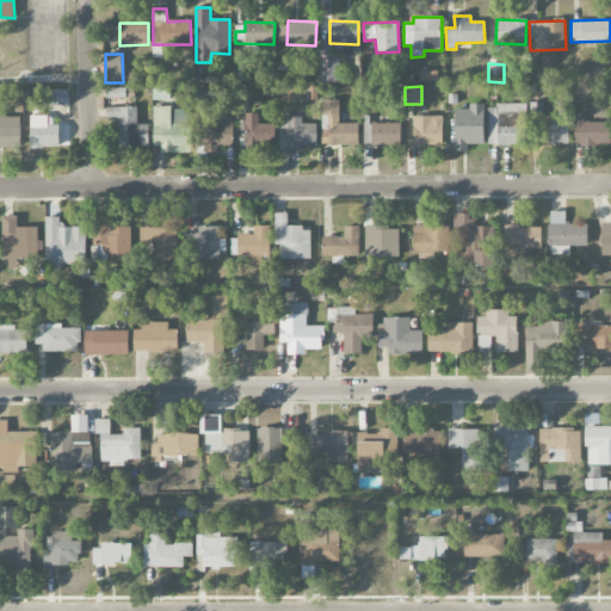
[(236,102),(252,102),(252,87),(236,87),(236,102)]
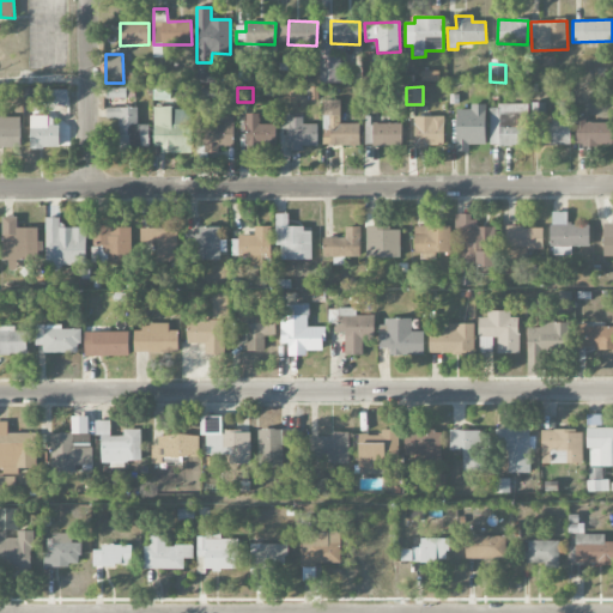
[(107,98),(126,98),(126,89),(107,89),(107,98)]
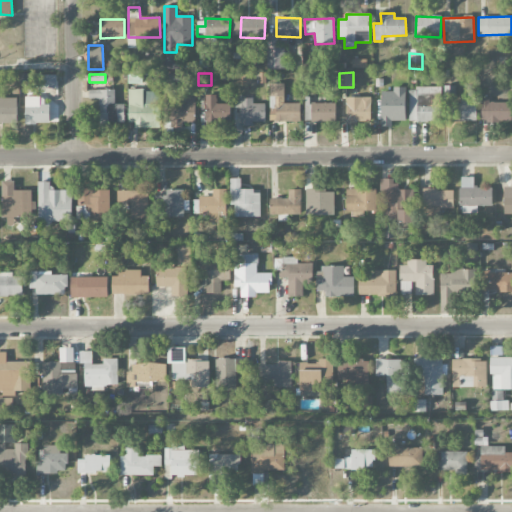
[(56,75),(41,75),(41,89),(57,89),(56,75)]
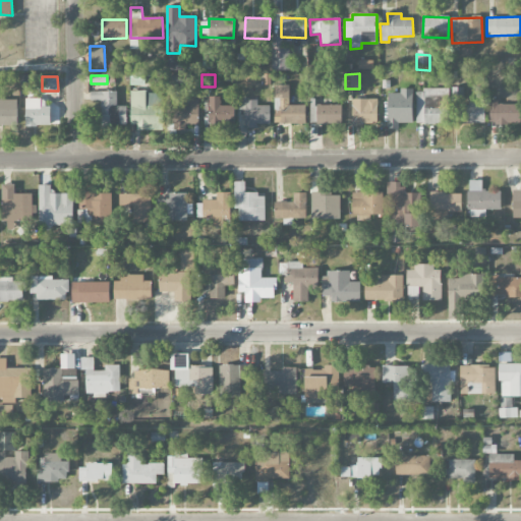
[(305,106),(289,105),(289,85),(275,85),(274,117),(281,118),(281,124),(305,124),(305,106)]
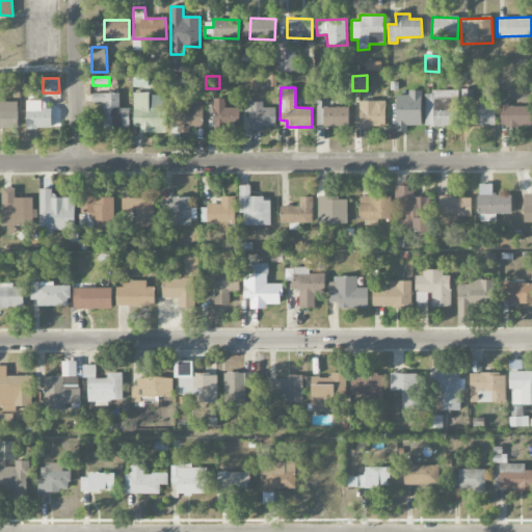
[(422,126),(421,90),(407,91),(408,96),(396,96),(397,132),(407,132),(407,126),(422,126)]
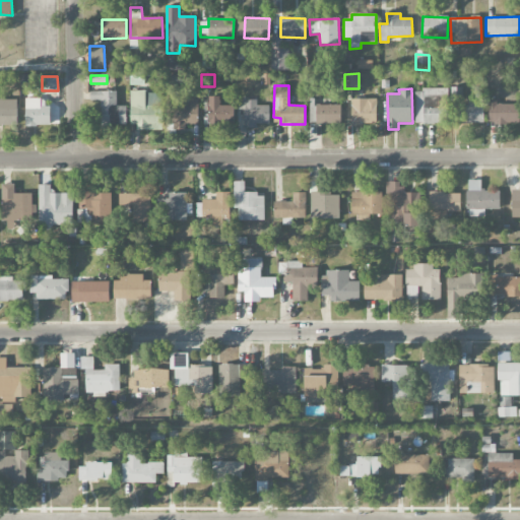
[(462,88),(451,89),(451,101),(463,101),(462,88)]
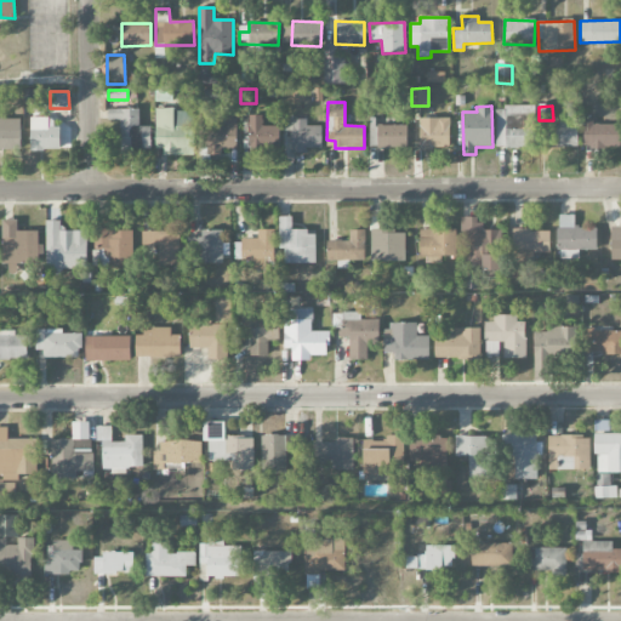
[(535,147),(535,107),(496,107),(497,148),(535,147)]
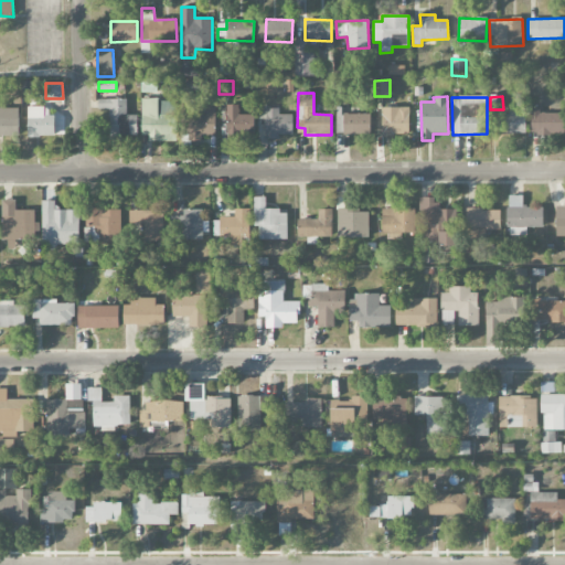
[(137,115),(127,116),(127,99),(98,100),(98,109),(110,109),(110,137),(138,137),(137,115)]
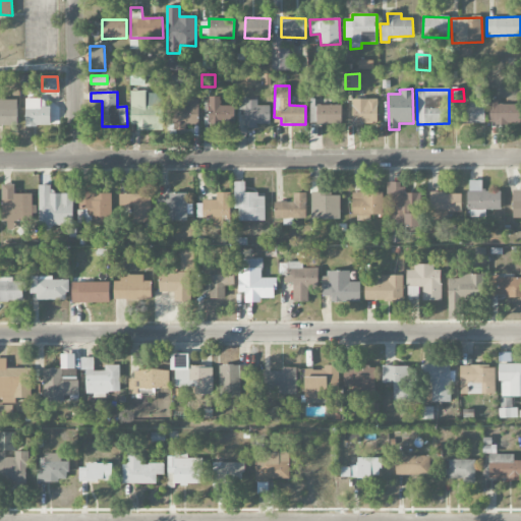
[(130,129),(162,129),(162,93),(131,93),(130,129)]
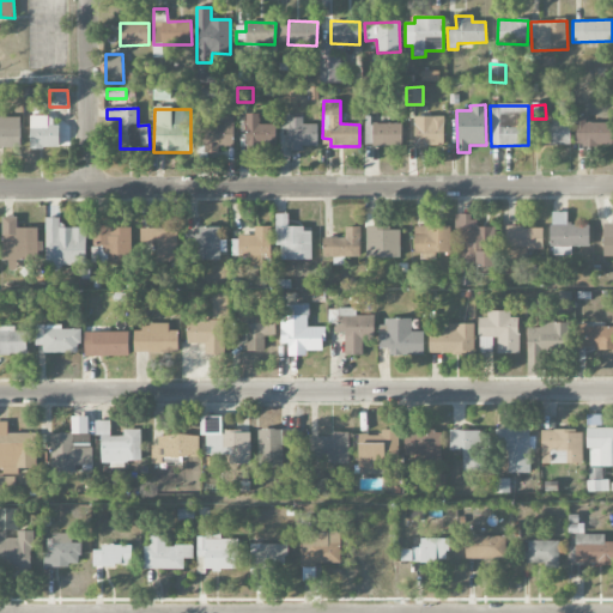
[(234,146),(234,111),(222,111),(222,125),(205,125),(205,147),(234,146)]
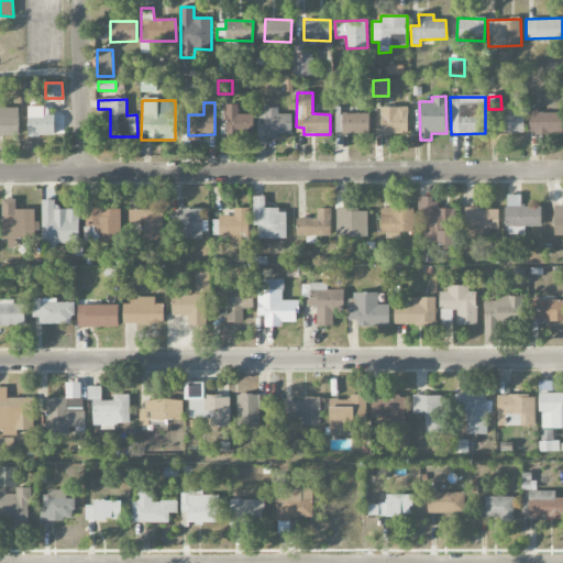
[(252,114),(238,114),(238,105),(225,105),(227,142),(240,141),(240,135),(253,135),(252,114)]
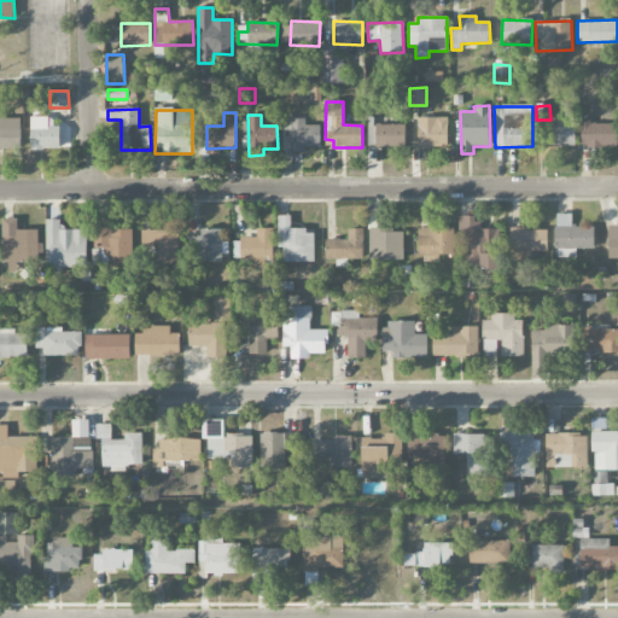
[(50,117),(30,117),(31,150),(60,150),(60,127),(50,127),(50,117)]
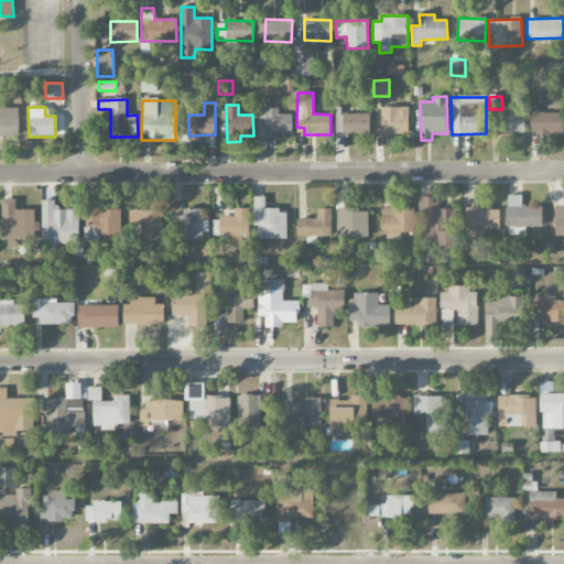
[(409,107),(381,108),(381,136),(409,136),(409,107)]
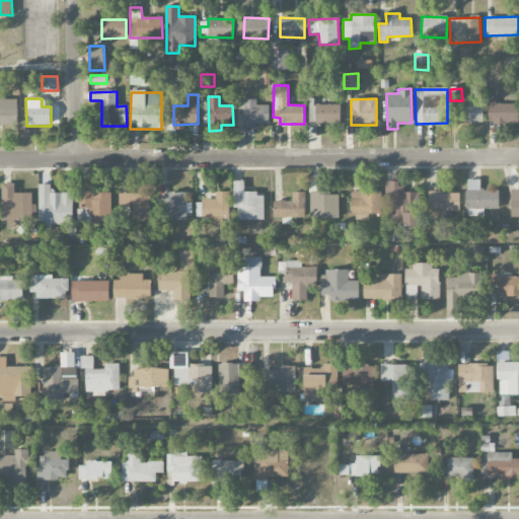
[(17,99),(0,99),(0,125),(17,125),(17,99)]
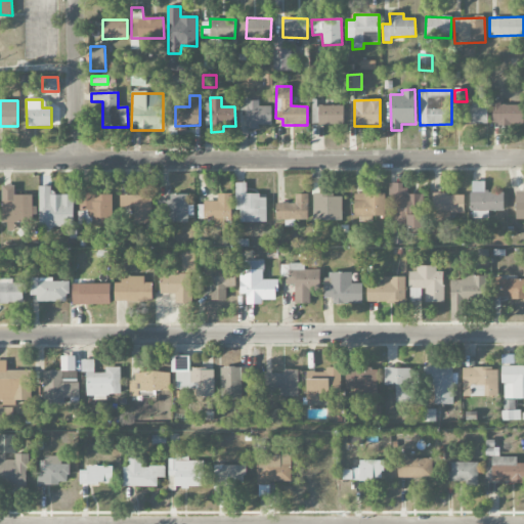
[(271,106),(259,106),(259,101),(247,100),(246,129),(258,129),(258,125),(271,125),(271,106)]
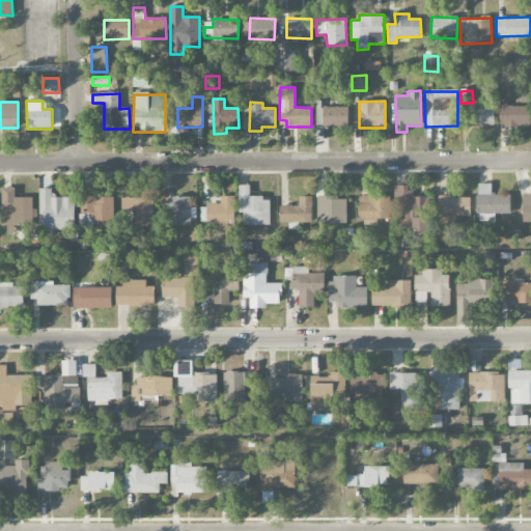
[(495,126),(494,102),(477,102),(477,106),(469,106),(469,127),(495,126)]
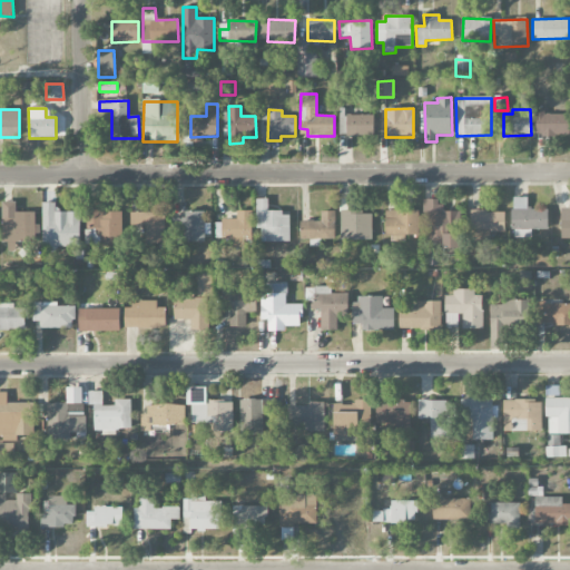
[(569,135),(569,115),(544,114),(544,109),(536,109),(534,134),(569,135)]
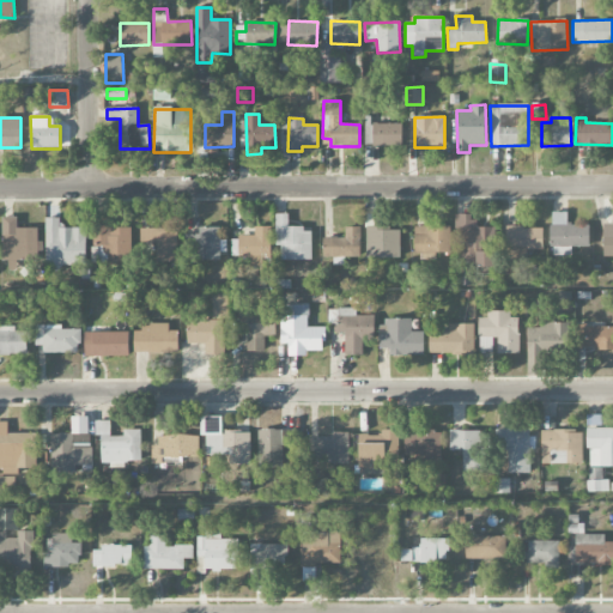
[(401,123),(372,125),(374,147),(402,146),(401,123)]
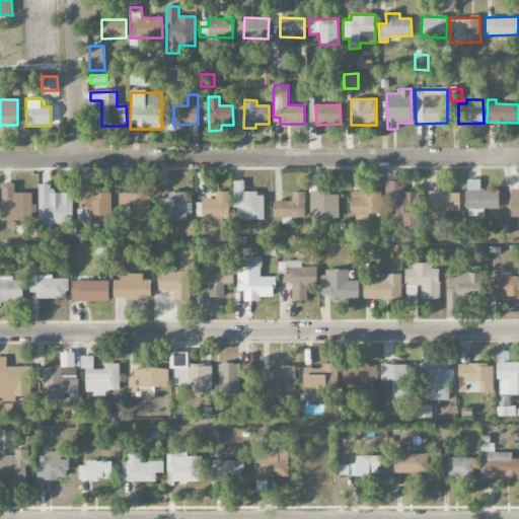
[(499,208),(499,189),(480,190),(480,179),(464,179),(465,209),(499,208)]
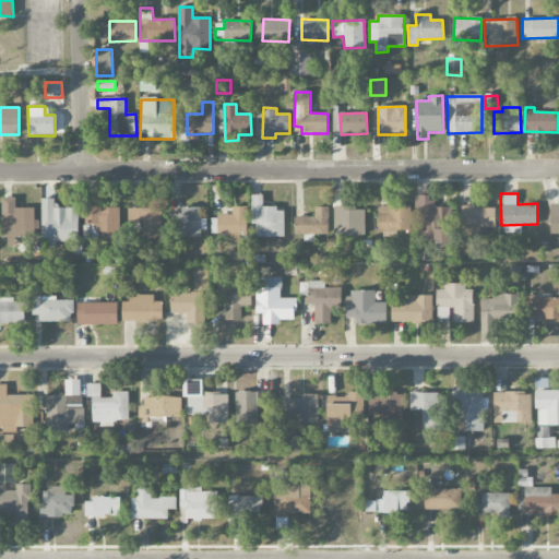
[(452,241),(451,207),(432,207),(432,195),(417,195),(418,242),(452,241)]
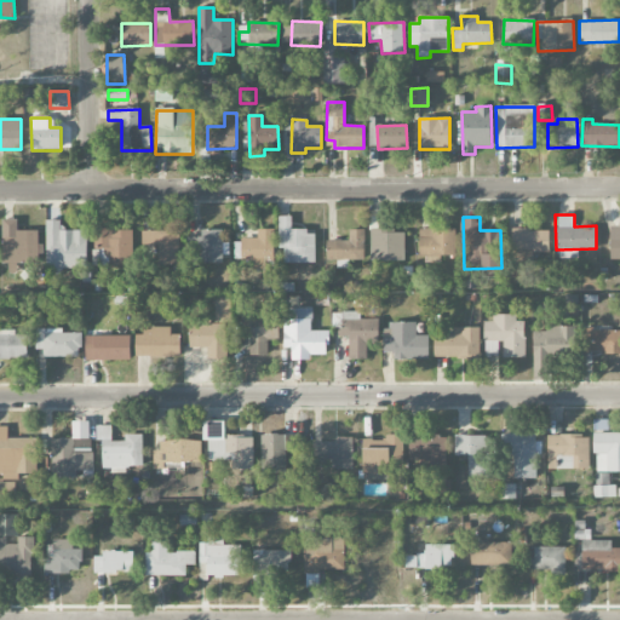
[(38,230),(18,231),(17,219),(1,220),(3,264),(9,264),(9,274),(17,274),(17,264),(39,263),(38,230)]
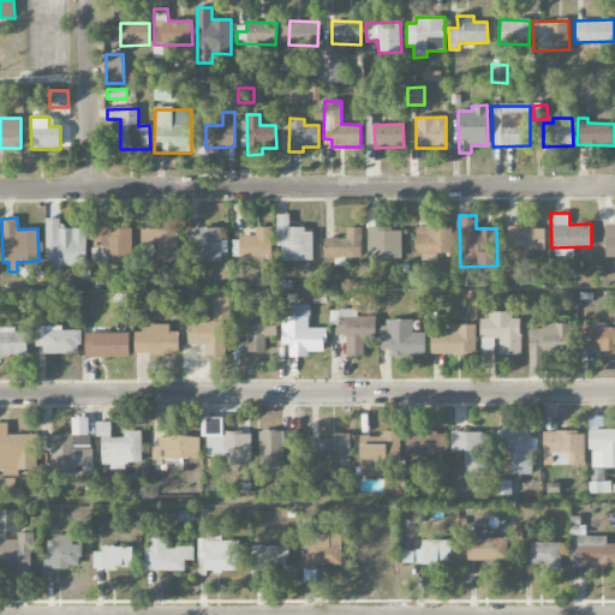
[(63,266),(87,267),(87,230),(60,228),(60,219),(47,219),(46,273),(63,273),(63,266)]
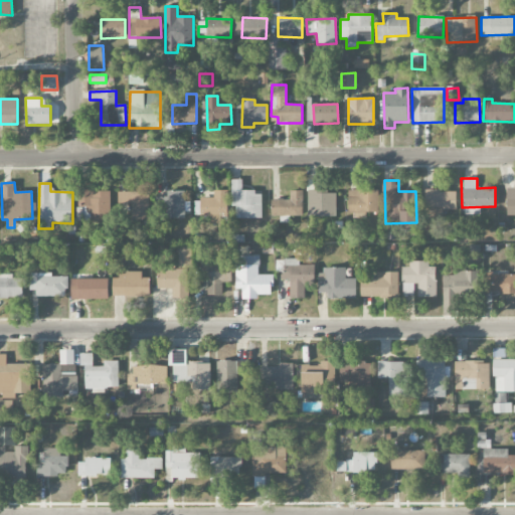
[(77,221),(111,221),(111,191),(91,191),(91,183),(76,184),(77,221)]
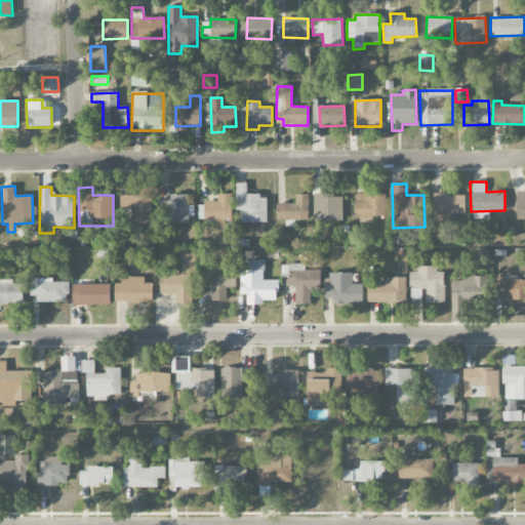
[(204,202),(204,221),(214,221),(214,229),(225,229),(225,220),(233,220),(232,194),(218,194),(218,202),(204,202)]
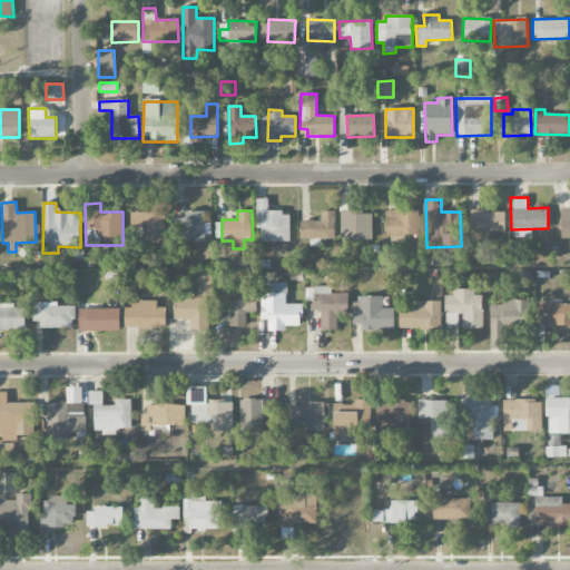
[(291,213),(268,213),(268,210),(258,210),(258,242),(290,243),(291,213)]
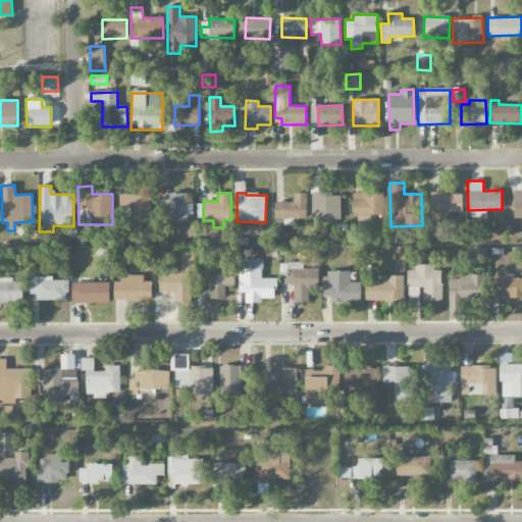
[(383,193),(353,193),(353,216),(383,217),(383,193)]
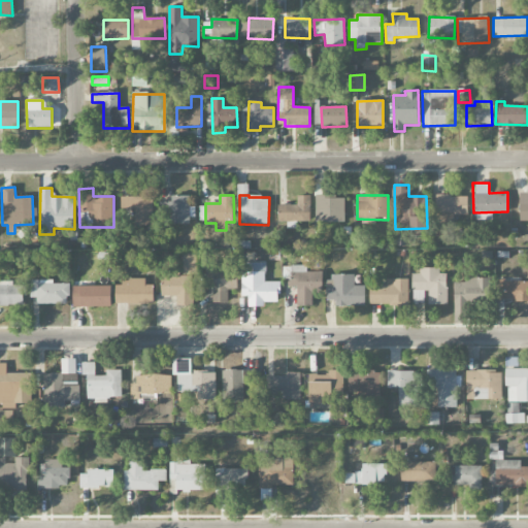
[(191,196),(172,196),(172,202),(160,201),(159,216),(165,216),(165,224),(190,224),(191,196)]
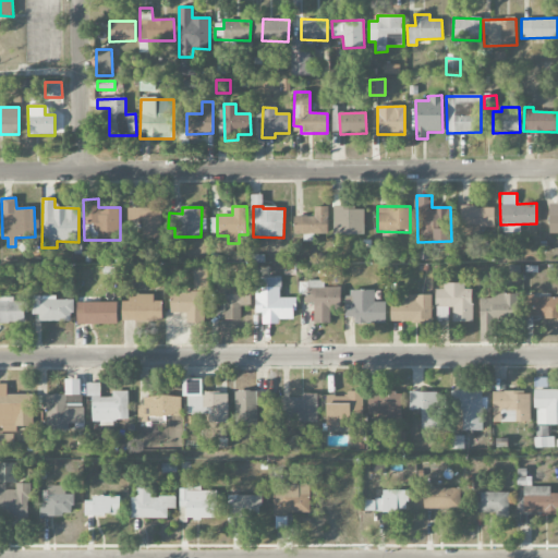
[(294,237),(326,237),(327,207),(315,207),(314,217),(294,217),(294,237)]
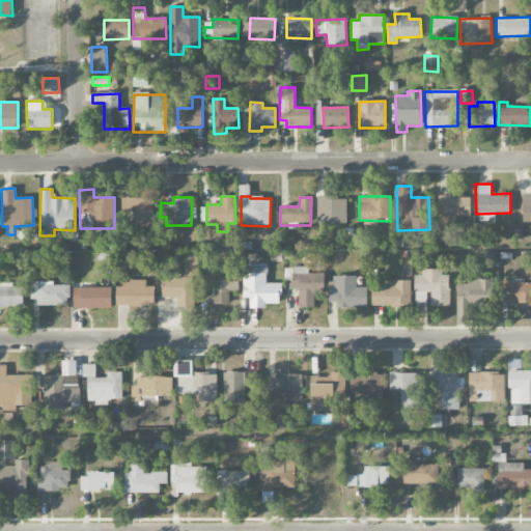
[(470,197),(439,197),(439,225),(456,224),(456,217),(471,216),(470,197)]
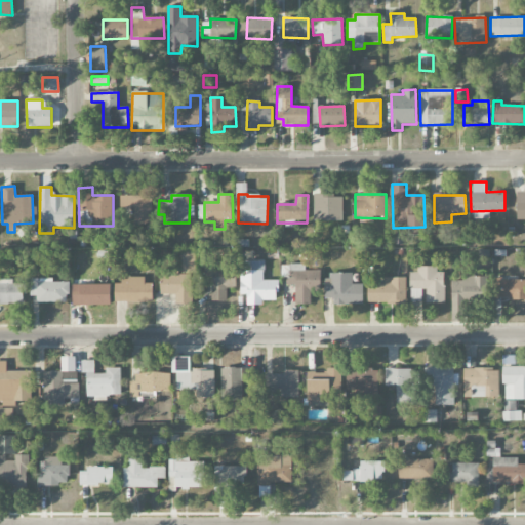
[(120,196),(120,208),(134,208),(133,225),(152,225),(153,196),(120,196)]
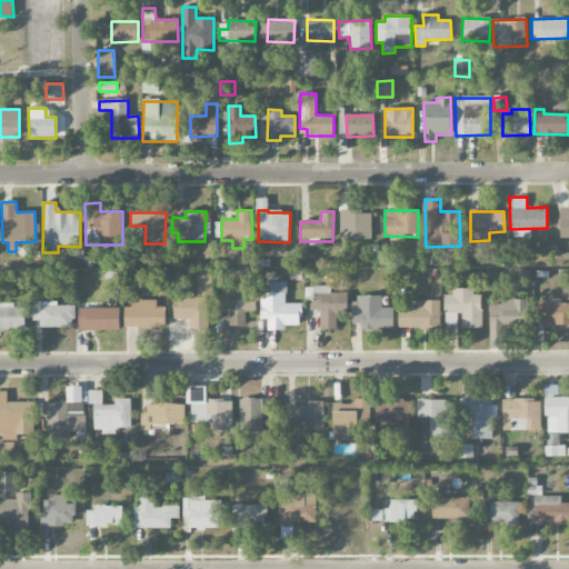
[(371,212),(340,212),(340,239),(371,240),(371,212)]
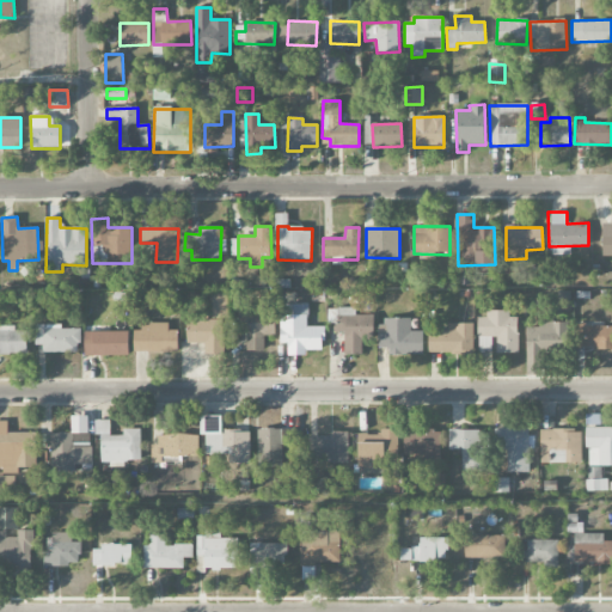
[(611,255),(611,233),(600,233),(600,256),(611,255)]
